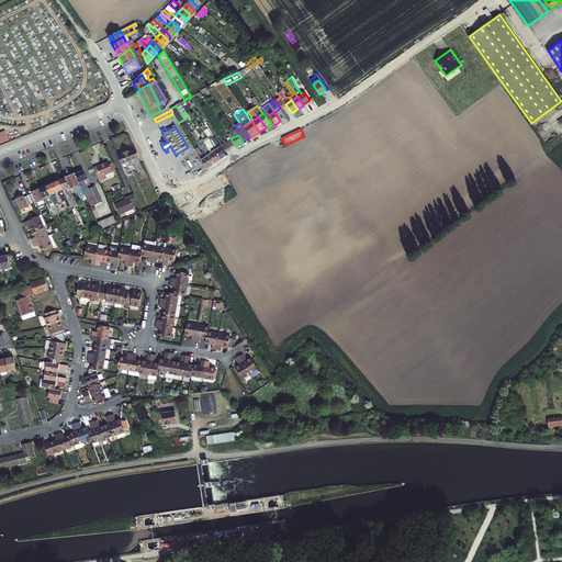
[(211,141),(215,150),(221,146),(218,143),(215,137),(213,138),(212,137),(209,138),(210,141),(211,141)]
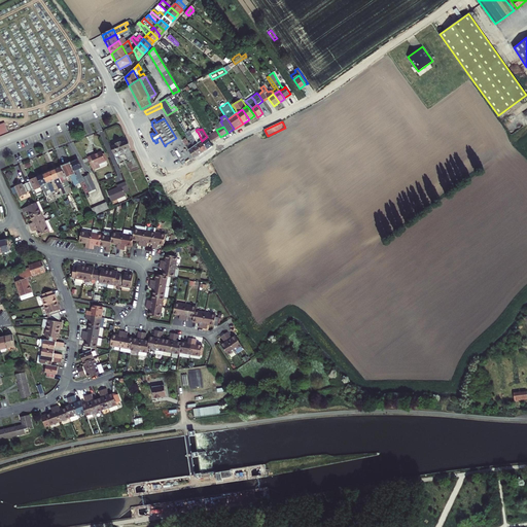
[(208,135),(212,142),(220,137),(216,130),(213,132),(208,135)]
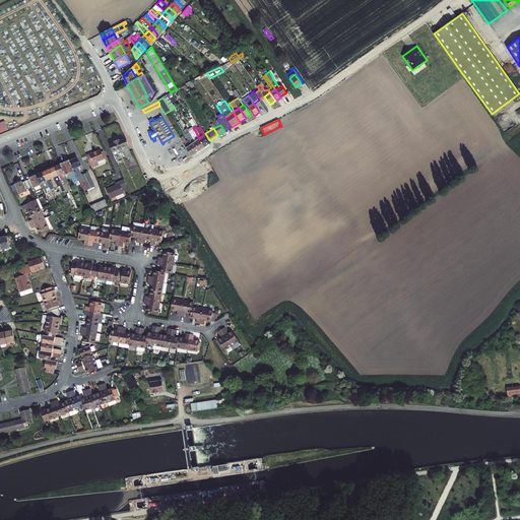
[(188,140),(191,145),(195,142),(196,141),(190,133),(190,132),(188,130),(185,131),(184,132),(183,132),(185,135),(188,140)]
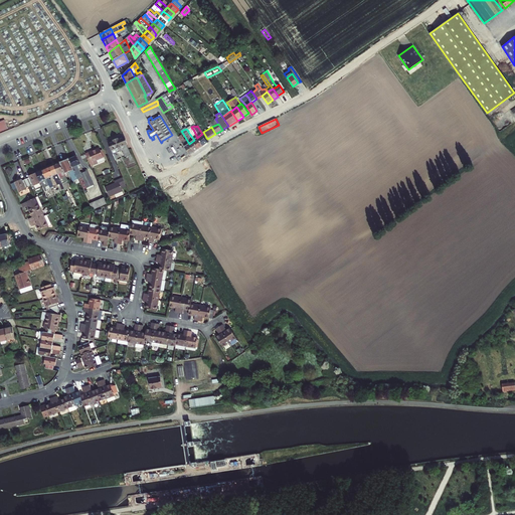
[(194,140),(197,138),(193,129),(188,132),(194,140)]
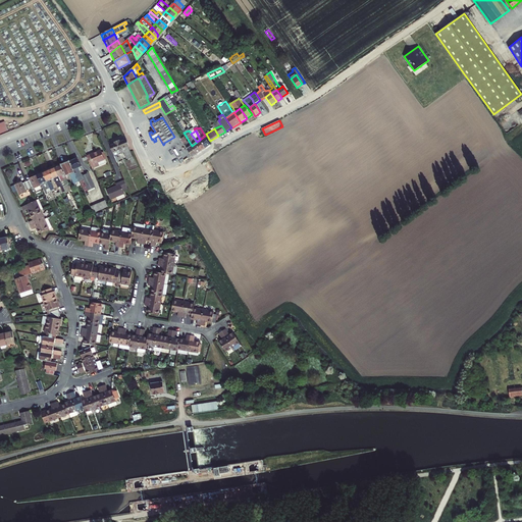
[(205,136),(200,140),(206,148),(210,145),(205,136)]
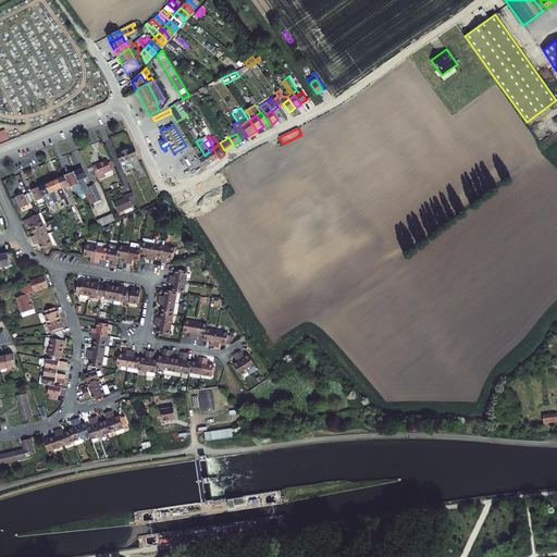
[(200,159),(205,156),(201,150),(200,151),(196,146),(193,148),(200,159)]
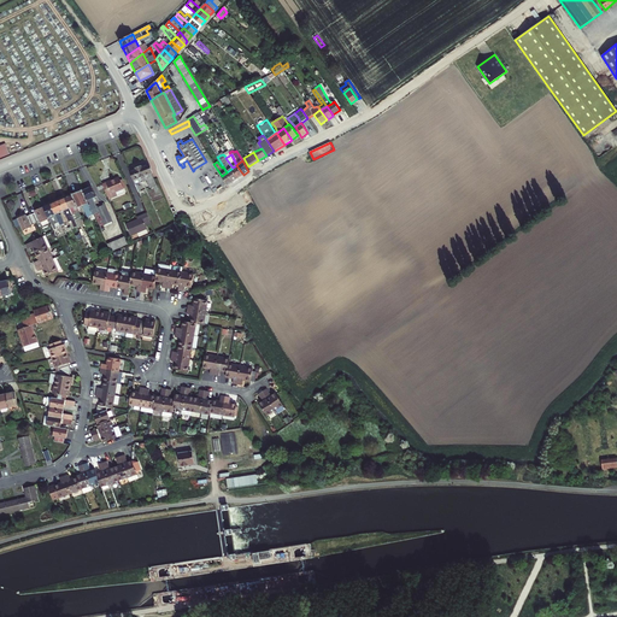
[(231,169),(238,178),(244,175),(236,165),(233,168),(231,169)]
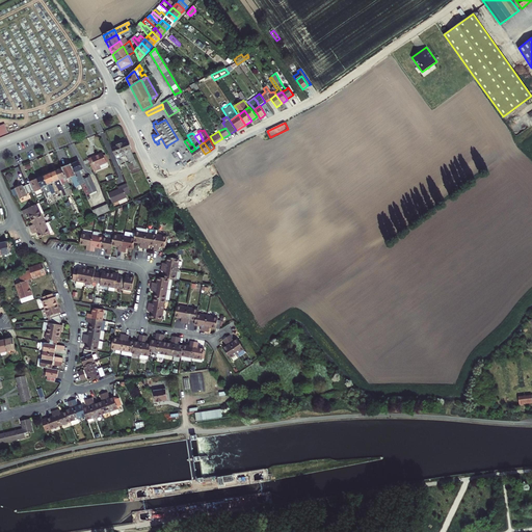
[(195,149),(201,157),(205,154),(200,145),(195,149)]
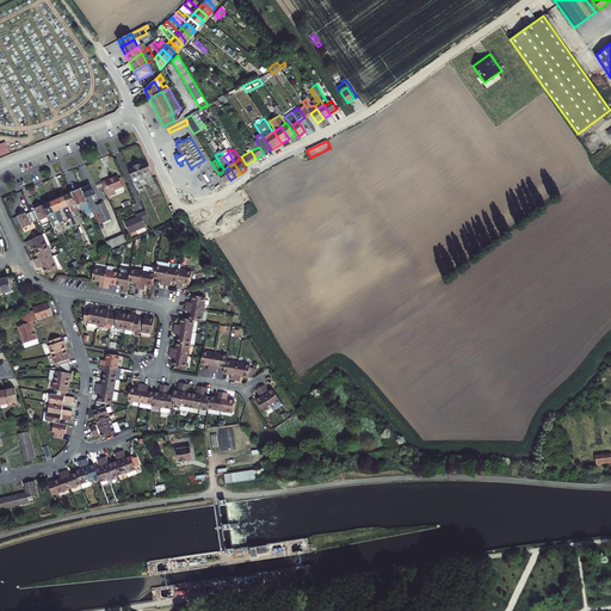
[(220,174),(224,184),(230,180),(224,171),(220,174)]
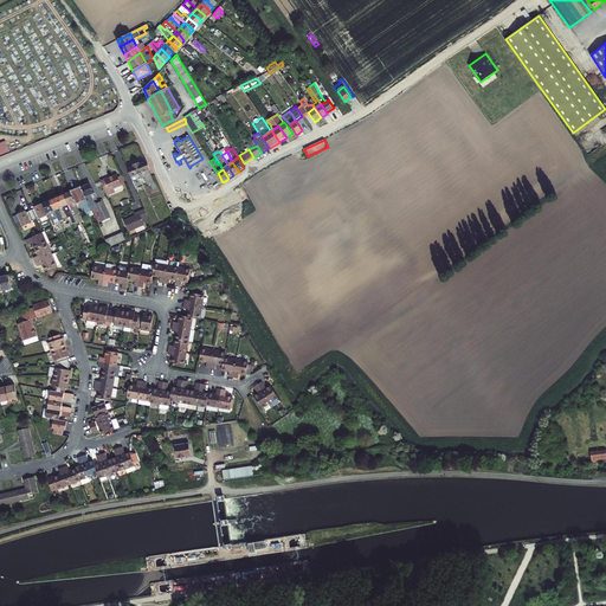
[(117,175),(101,182),(107,197),(115,193),(114,189),(121,187),(117,175)]
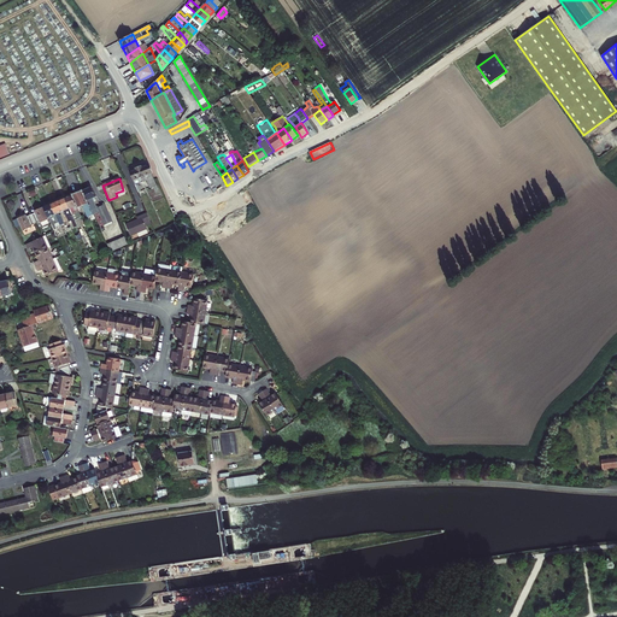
[(88,204),(93,215),(95,213),(99,224),(101,223),(103,229),(106,228),(107,231),(115,228),(104,205),(97,207),(93,198),(95,197),(92,187),(83,191),(88,204)]
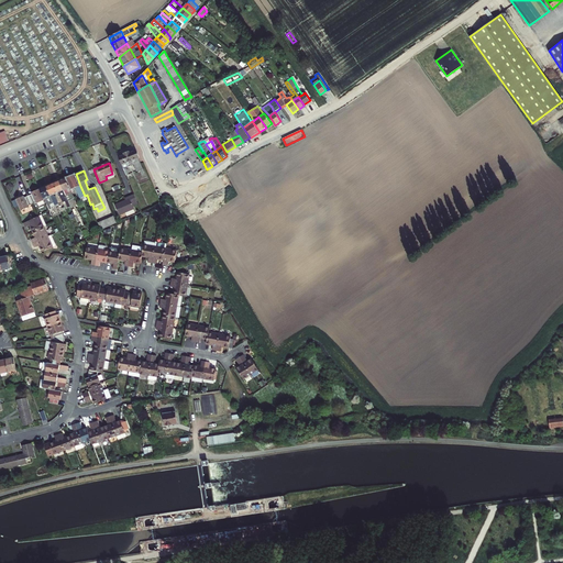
[(65,178),(72,191),(74,191),(73,189),(80,186),(76,174),(65,178)]
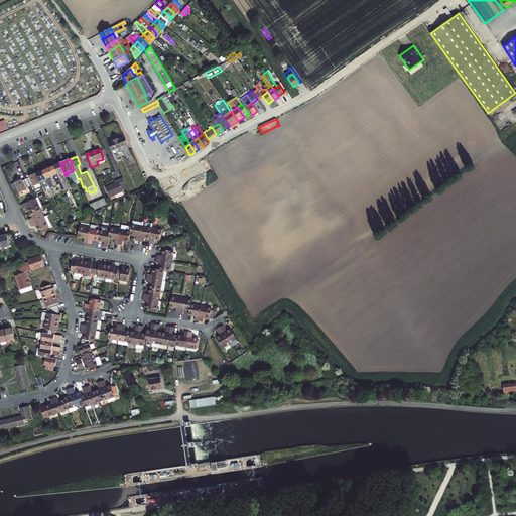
[(67,178),(66,175),(59,163),(53,166),(57,175),(60,174),(62,179),(67,178)]
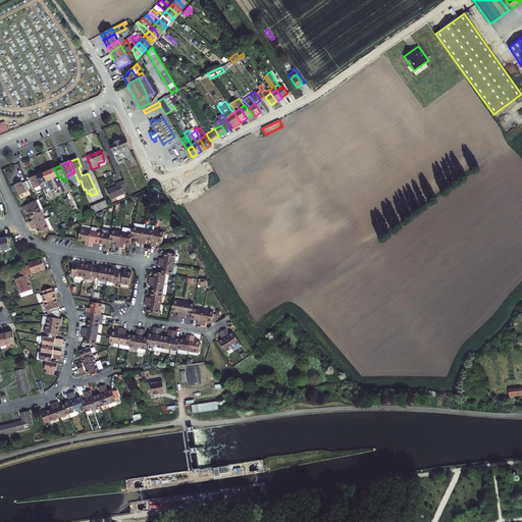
[(58,177),(54,168),(50,169),(54,179),(56,177),(63,193),(65,192),(58,177)]
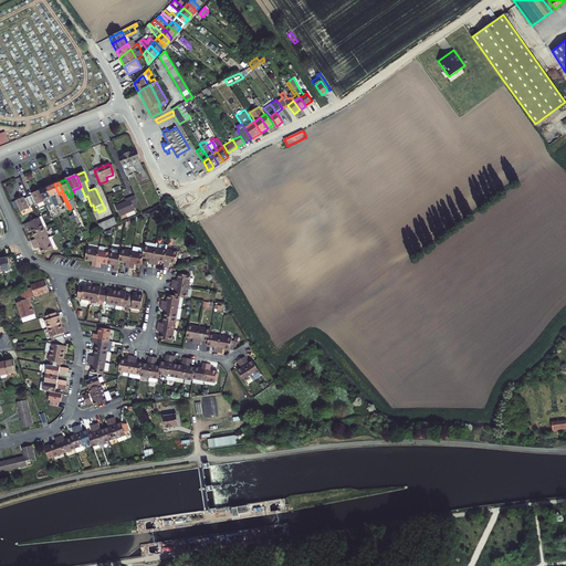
[(53,197),(59,195),(54,184),(46,187),(55,208),(59,206),(55,198),(54,199),(53,197)]
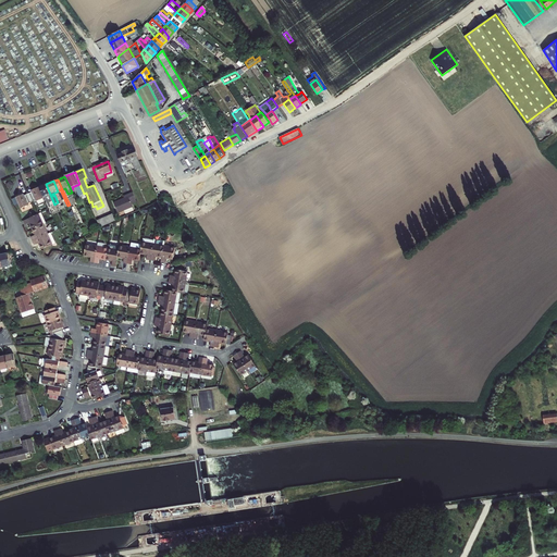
[(44,198),(49,208),(54,206),(54,205),(46,184),(39,187),(44,198)]
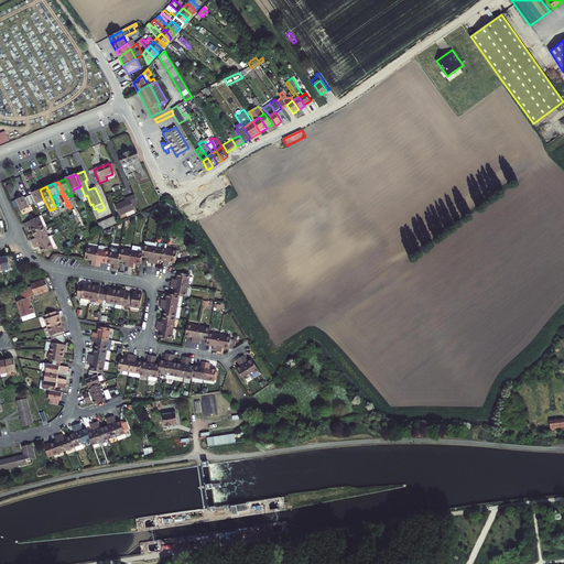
[(28,196),(32,205),(36,203),(36,204),(44,201),(40,190),(40,188),(31,193),(32,195),(28,196)]
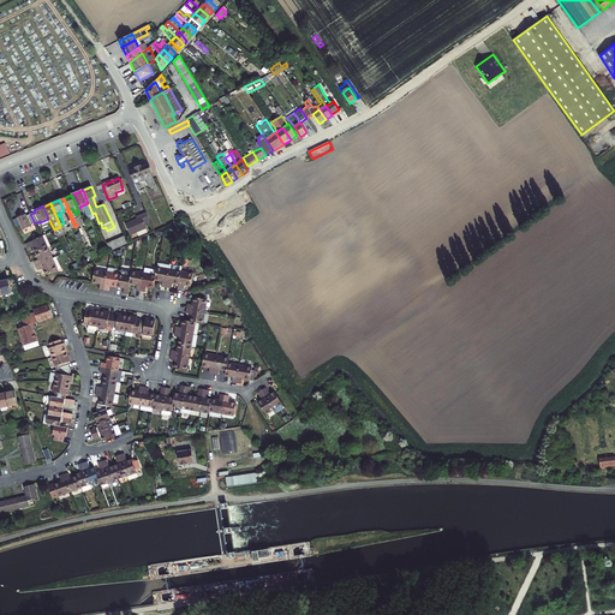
[(150,224),(147,213),(136,218),(137,220),(125,225),(130,236),(137,233),(138,237),(147,233),(145,230),(147,228),(145,225),(150,224)]
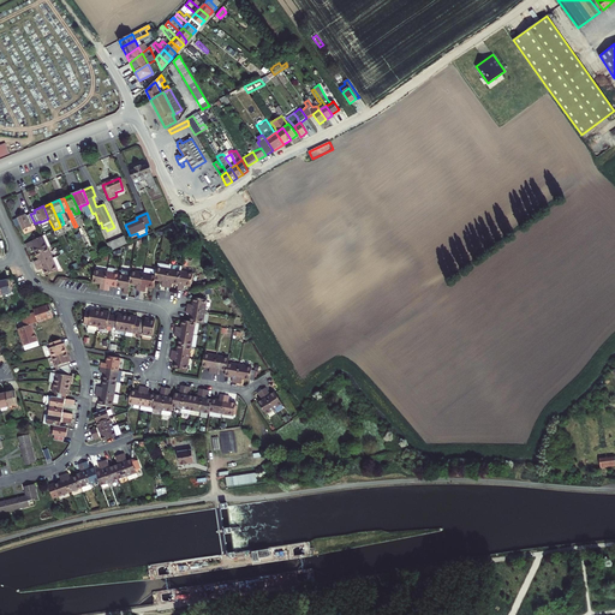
[(31,225),(35,224),(30,214),(27,216),(25,214),(17,218),(23,230),(33,226),(31,225)]
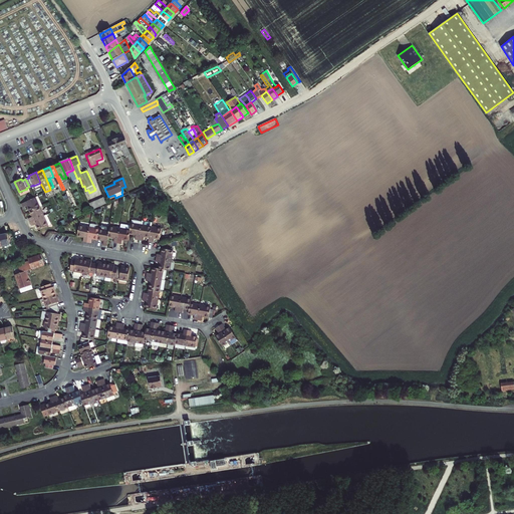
[(34,198),(22,204),(23,207),(27,206),(30,211),(40,207),(42,206),(38,196),(35,197),(34,198)]
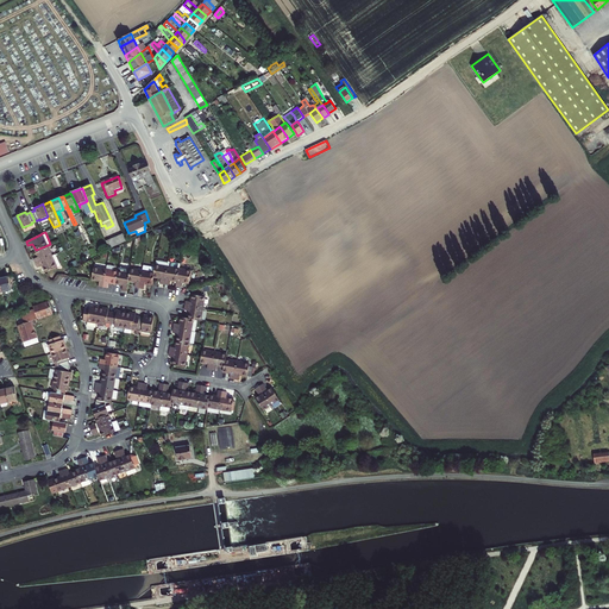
[(113,249),(118,246),(121,244),(123,244),(125,243),(123,234),(118,237),(114,239),(110,240),(106,243),(110,250),(113,249)]
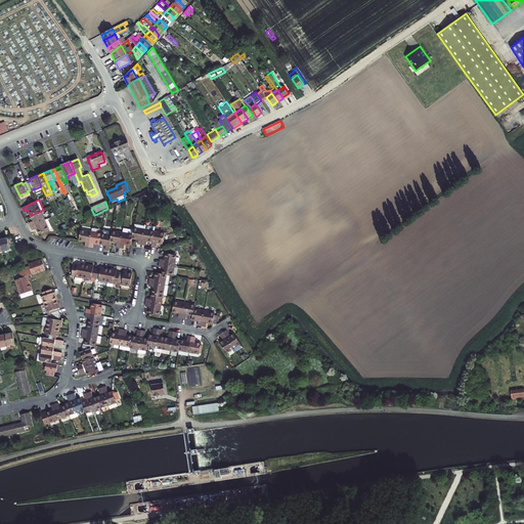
[(45,220),(41,211),(31,215),(33,221),(29,223),(31,226),(45,220)]
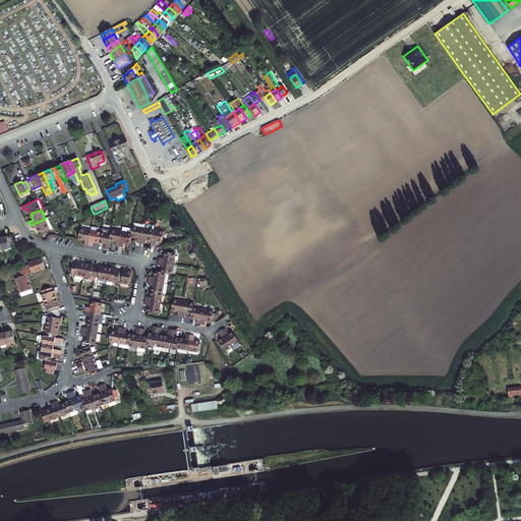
[(45,219),(31,225),(33,229),(37,227),(39,233),(49,229),(52,227),(48,218),(45,219)]
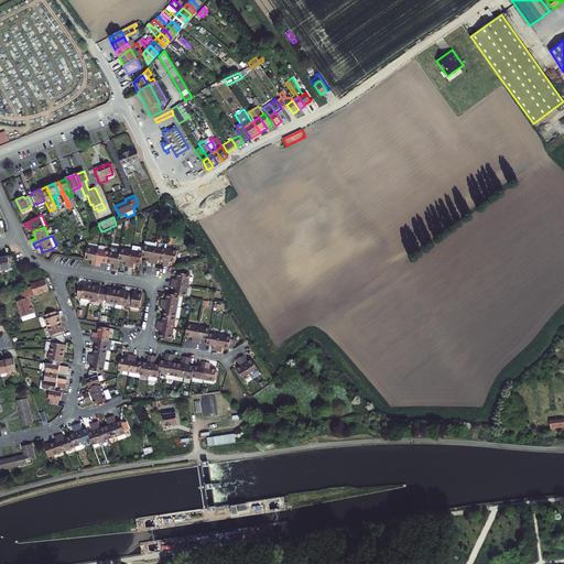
[(155,247),(152,263),(155,263),(156,259),(164,260),(165,248),(166,243),(155,241),(155,247)]
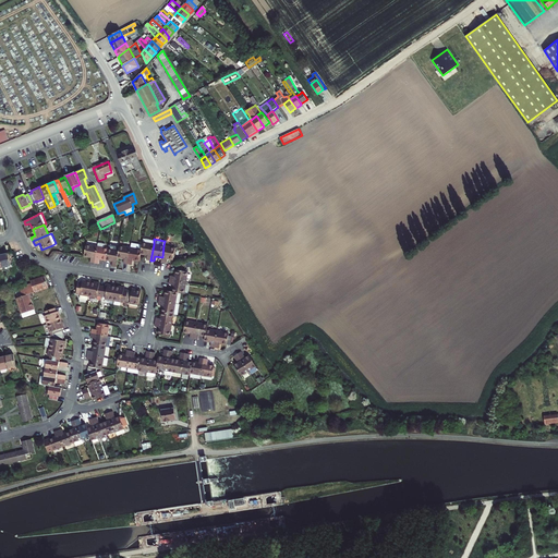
[(146,259),(150,261),(154,244),(143,242),(142,244),(141,250),(141,254),(146,255),(146,259)]
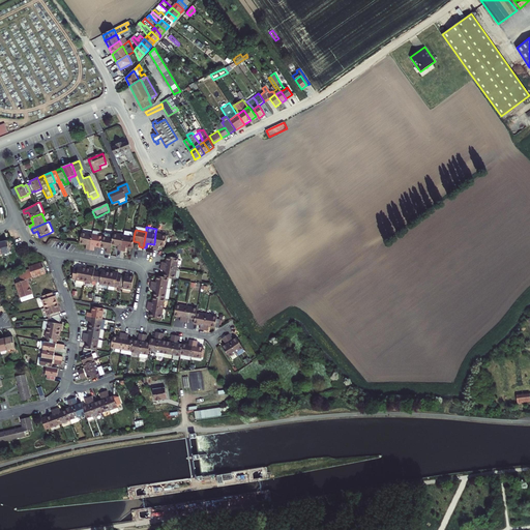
[(123,235),(121,251),(125,251),(125,246),(133,247),(134,241),(134,237),(130,236),(131,232),(124,231),(123,235)]
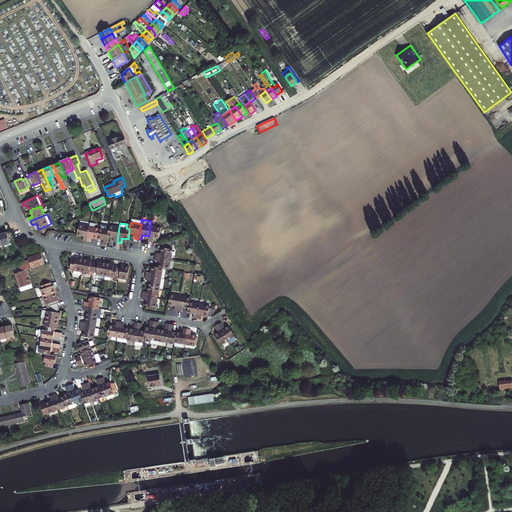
[(86,241),(89,226),(79,224),(77,235),(83,236),(83,240),(86,241)]
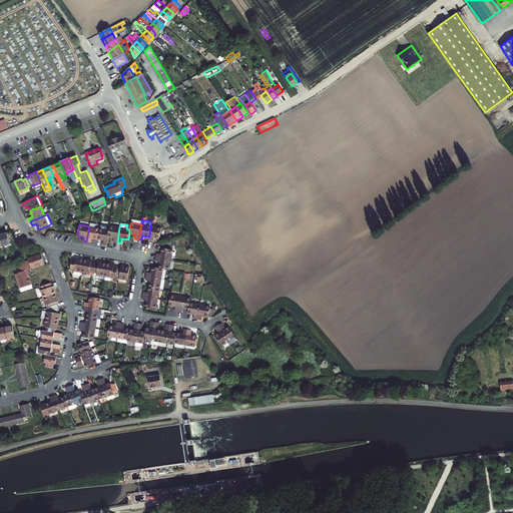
[(108,236),(109,226),(99,225),(99,228),(97,238),(103,239),(102,243),(106,244),(108,236)]
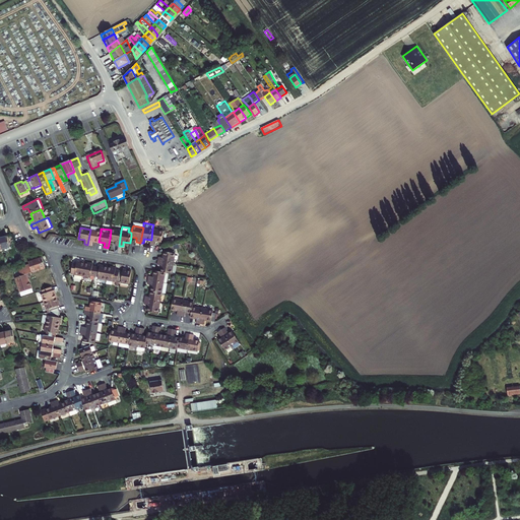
[(115,245),(119,246),(121,231),(111,229),(111,230),(110,240),(115,241),(115,245)]
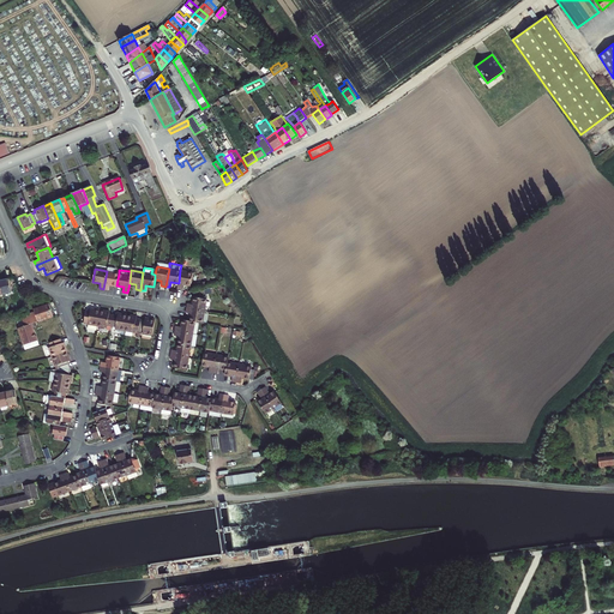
[(180,270),(179,283),(178,289),(182,289),(184,284),(191,286),(192,272),(180,270)]
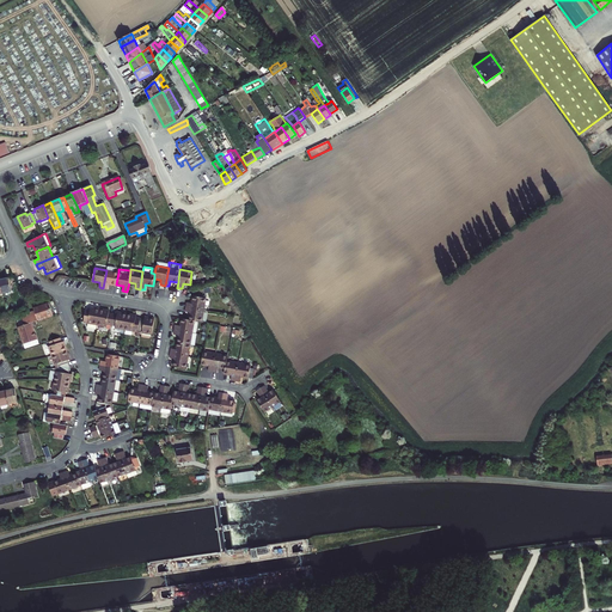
[(118,273),(106,270),(103,288),(108,288),(109,283),(116,285),(118,273)]
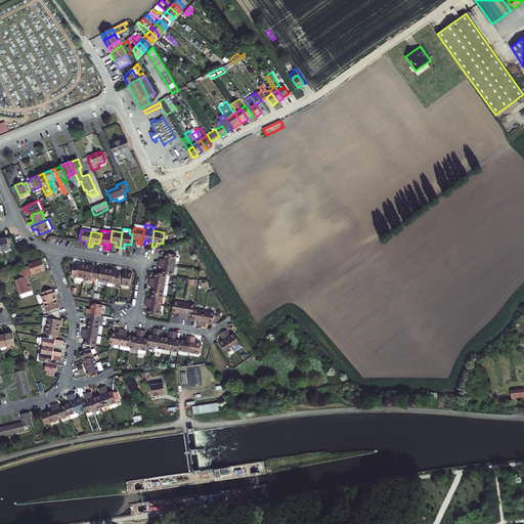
[(0,239),(0,242),(2,251),(9,249),(7,238),(0,239)]
